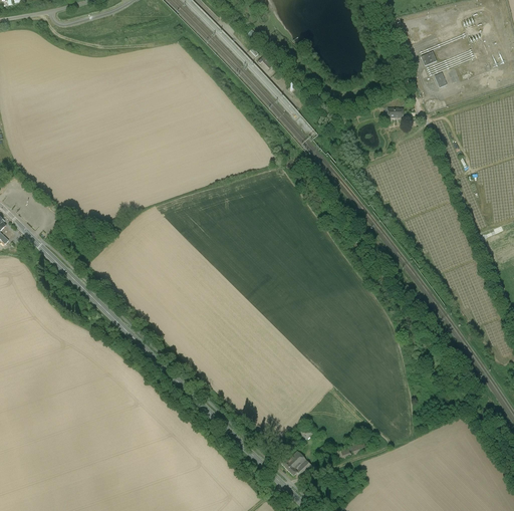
[(254,37),(258,33),(252,28),(248,31),(254,37)]
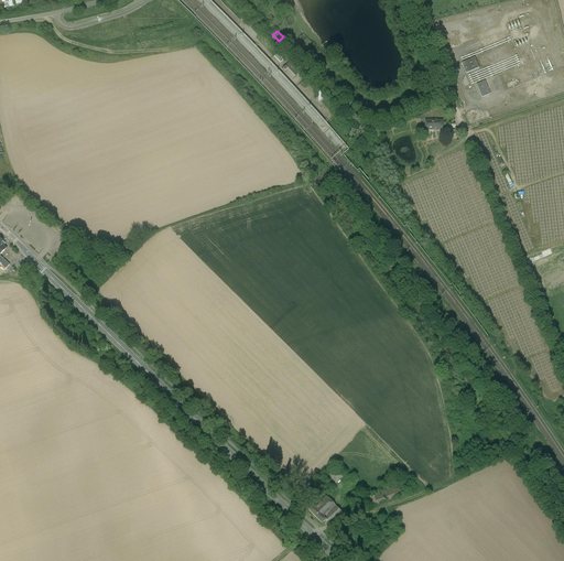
[(274,54),(281,60),(283,57),(277,51),(274,54)]
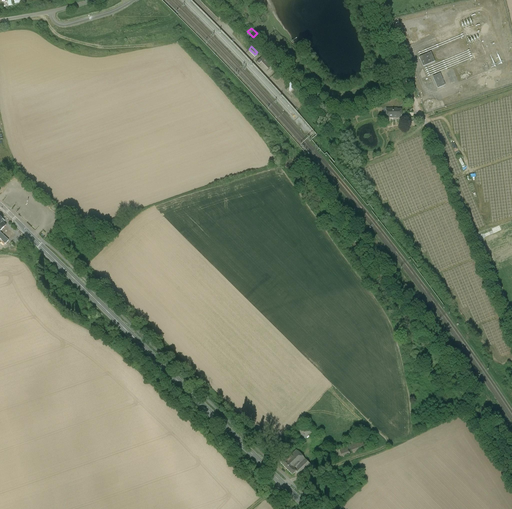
[(419,54),(423,64),(435,59),(431,49),(419,54)]
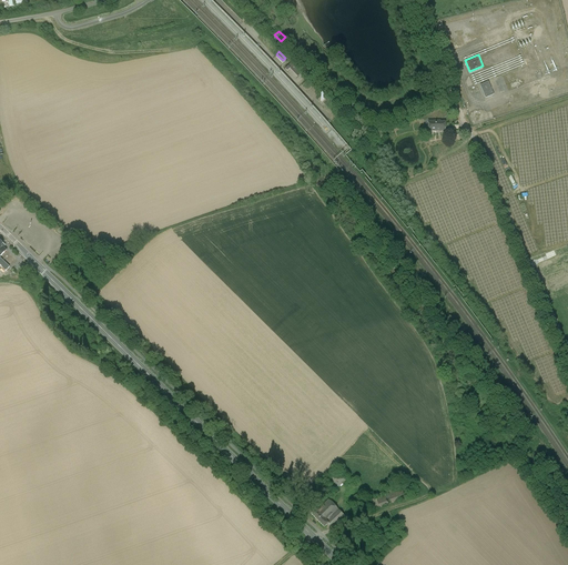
[(297,74),(303,70),(293,59),(288,63),(285,67),(287,68),(290,66),(297,74)]
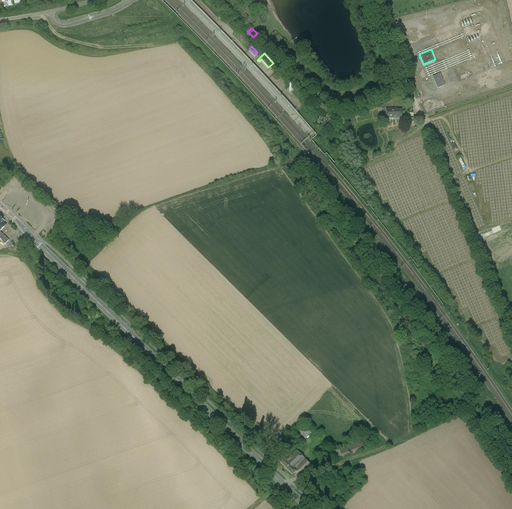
[(432,74),(437,86),(445,82),(440,71),(432,74)]
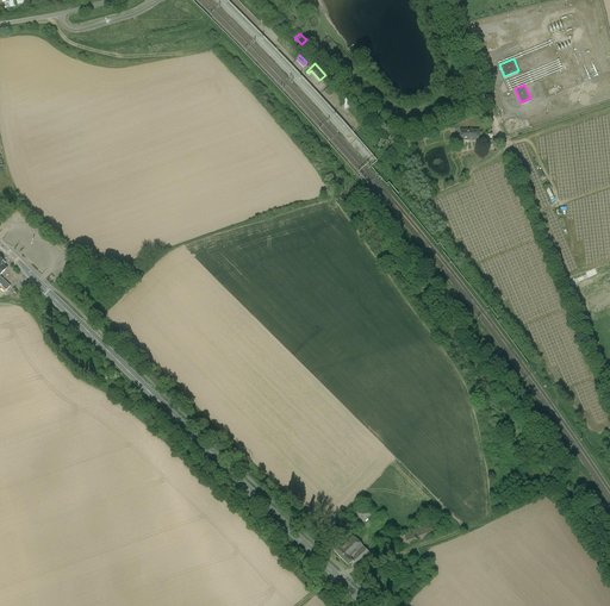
[(460,137),(478,137),(478,136),(485,136),(485,131),(478,132),(478,127),(471,127),(470,126),(460,126),(460,137)]
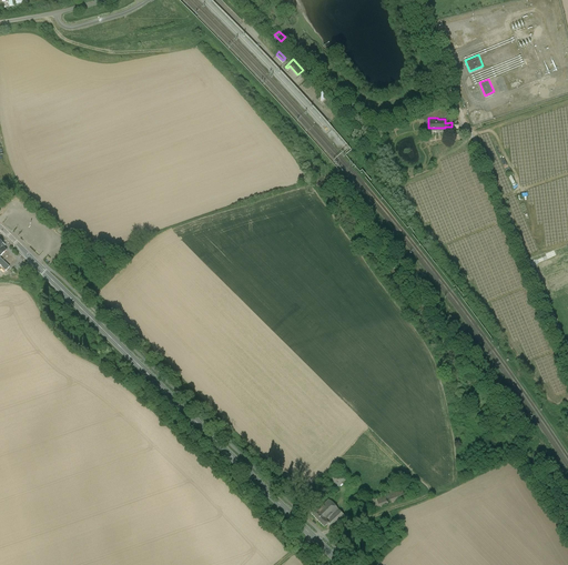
[(519,212),(521,211),(515,193),(509,194),(510,199),(514,197),(519,212)]
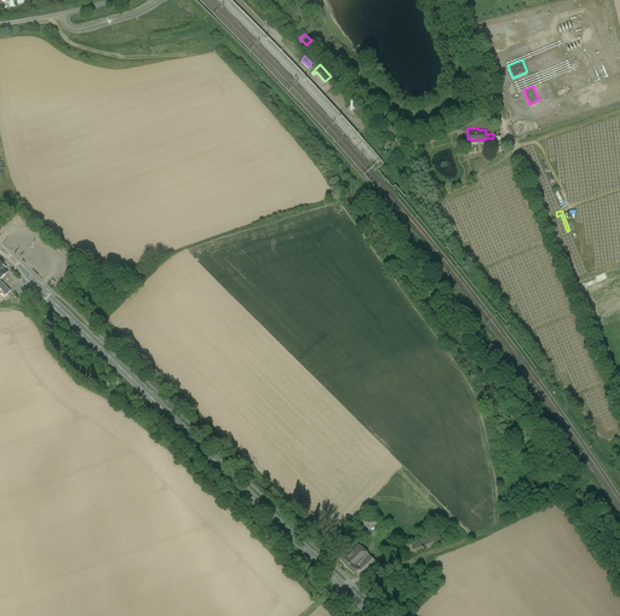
[(6,264),(4,263),(0,258),(0,286),(3,288),(1,288),(6,293),(11,288),(0,277),(0,276),(7,269),(4,266),(6,264)]
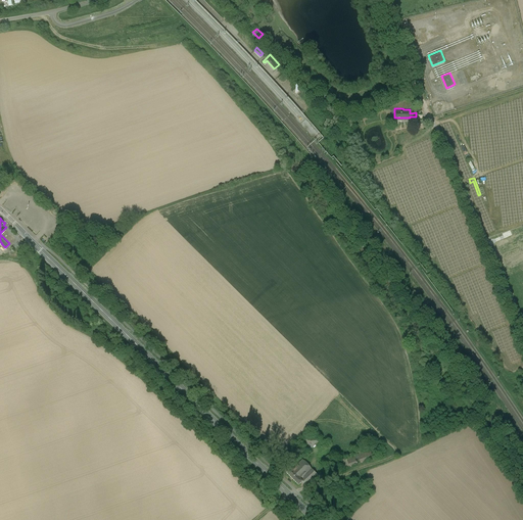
[(488,325),(505,320),(502,310),(495,312),(497,316),(495,317),(495,315),(492,316),(488,317),(489,321),(486,321),(488,325)]
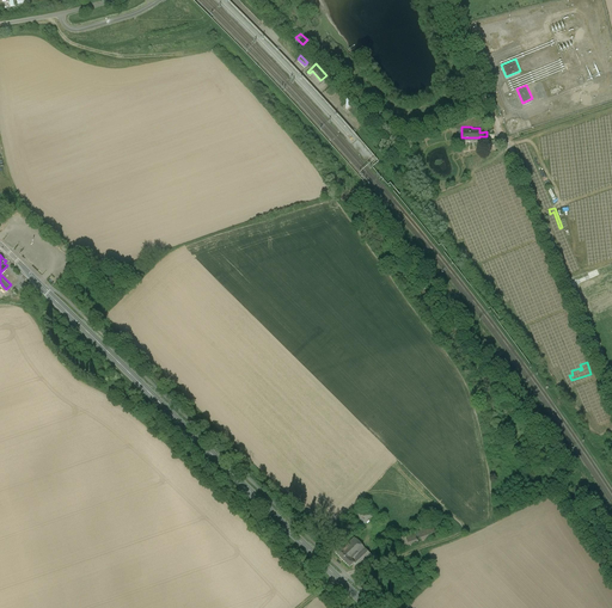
[(361,503),(353,513),(363,523),(372,514),(361,503)]
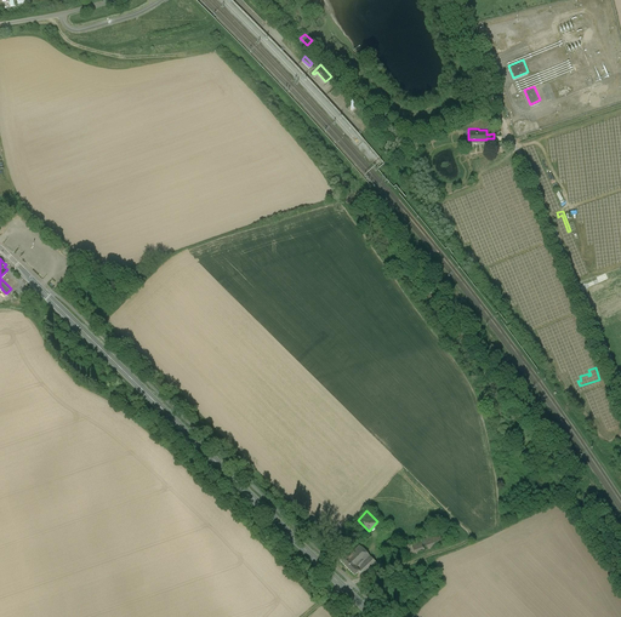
[(352,520),(334,538),(339,542),(355,525),(352,520)]
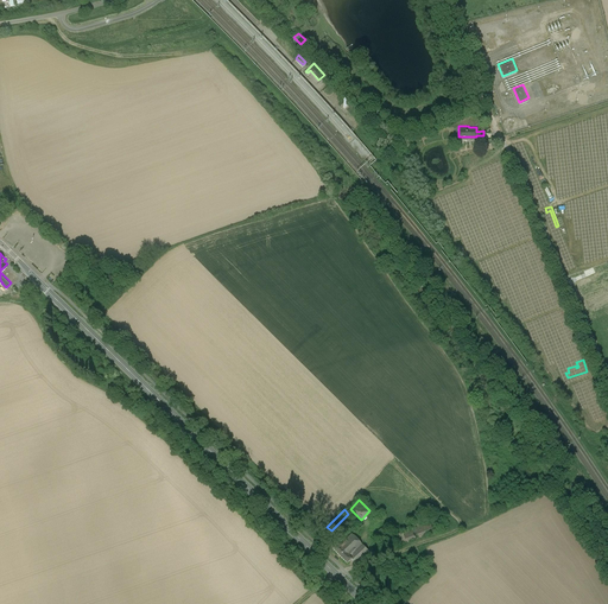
[(431,510),(412,517),(415,525),(434,519),(431,510)]
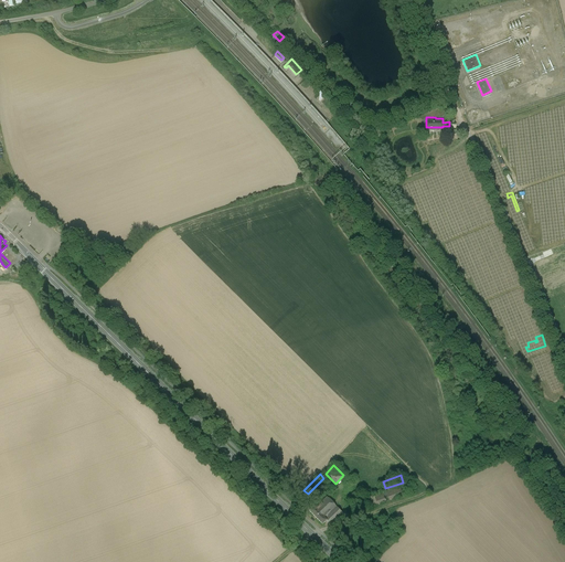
[(374,492),(366,495),(370,506),(377,502),(374,492)]
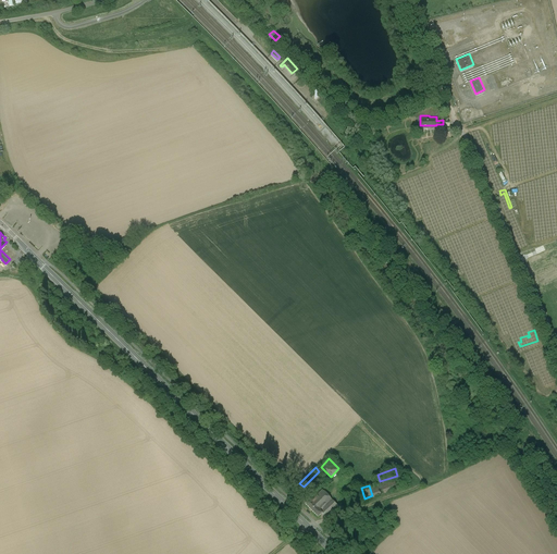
[(337,503),(322,488),(311,499),(322,511),(325,514),(337,503)]
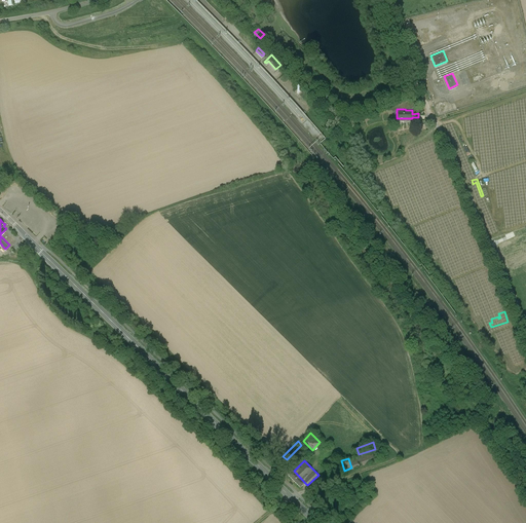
[(294,471),(292,469),(288,473),(300,486),(304,482),(294,471)]
